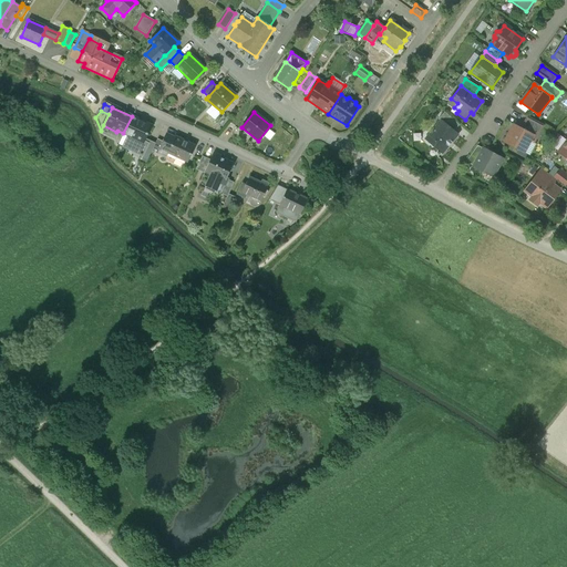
[(460,125),(444,113),(437,120),(441,122),(441,121),(454,132),(460,125)]
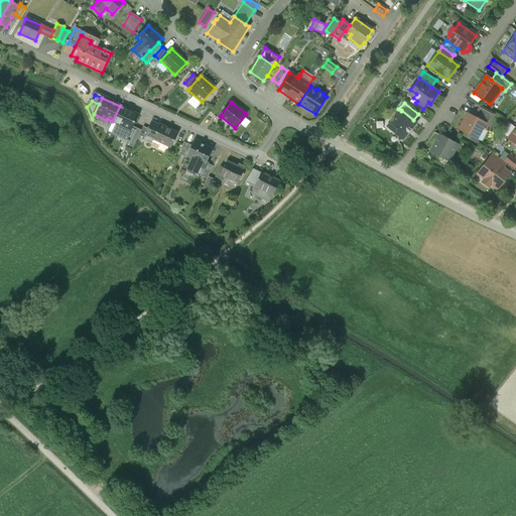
[(138,115),(120,106),(112,121),(118,124),(131,130),(131,129),(132,127),(138,115)]
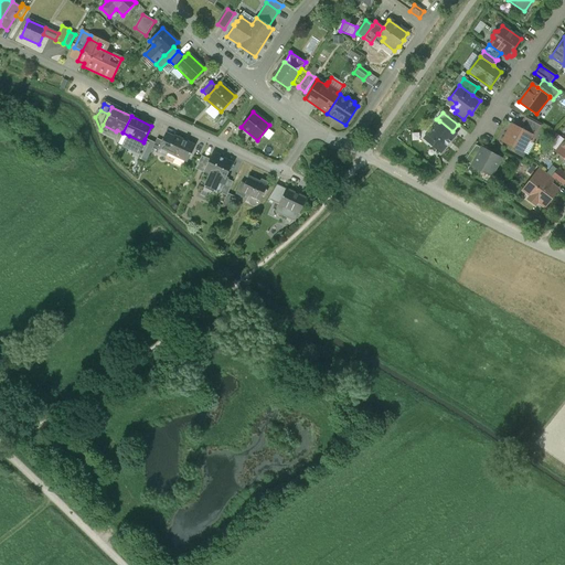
[(542,126),(525,117),(519,128),(531,135),(529,141),(532,144),(542,126)]
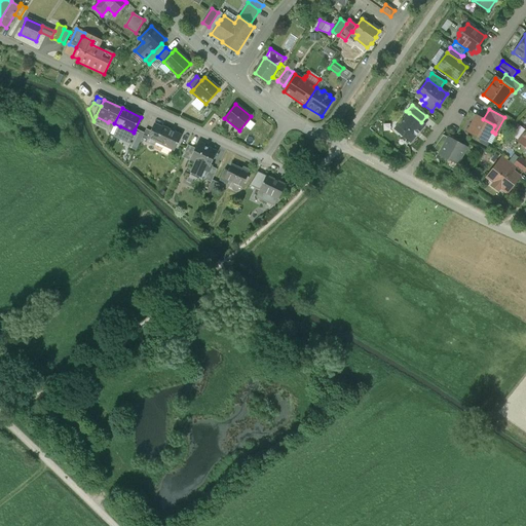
[(421,122),(409,112),(409,113),(399,125),(401,127),(397,132),(410,143),(415,136),(415,137),(419,132),(418,132),(424,124),(421,122)]
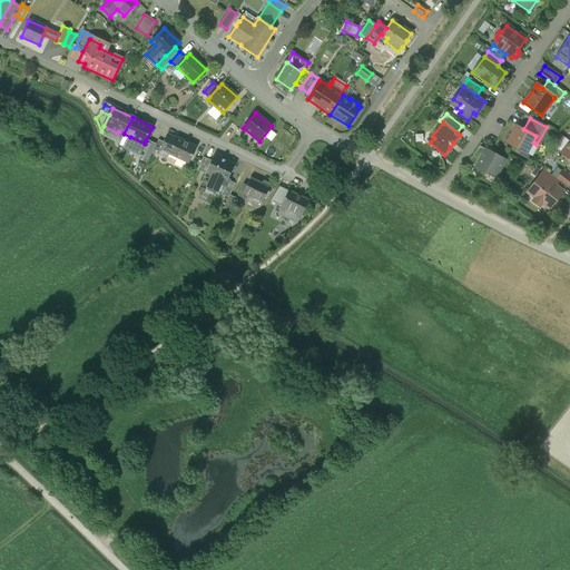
[(523,129),(517,126),(507,144),(527,154),(533,143),(536,136),(523,129)]
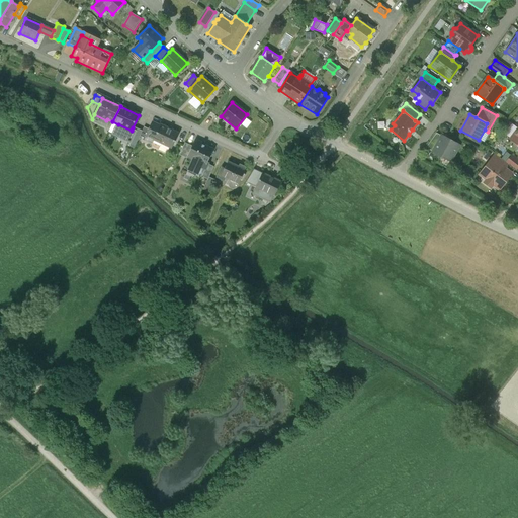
[(178,134),(160,125),(160,126),(153,122),(149,131),(156,134),(153,140),(154,140),(161,144),(172,149),(178,134)]
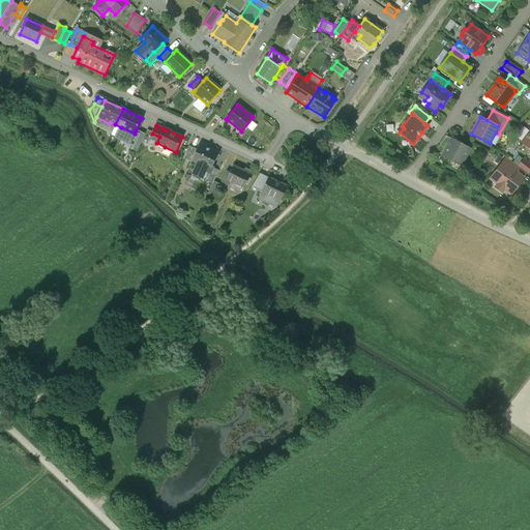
[(135,134),(121,127),(117,138),(131,145),(133,146),(138,135),(135,133),(135,134)]
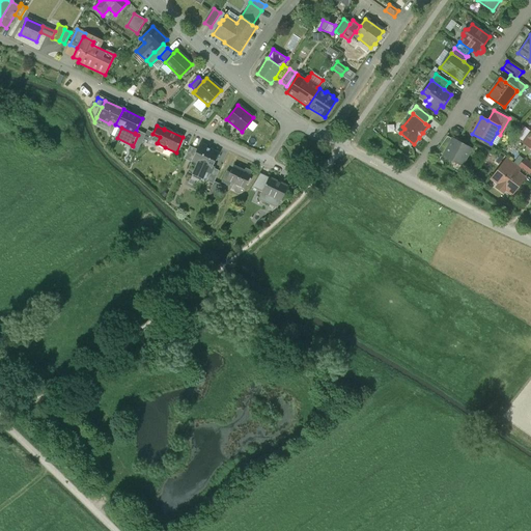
[(145,135),(136,131),(135,133),(138,135),(133,146),(132,145),(131,148),(137,151),(142,142),(145,135)]
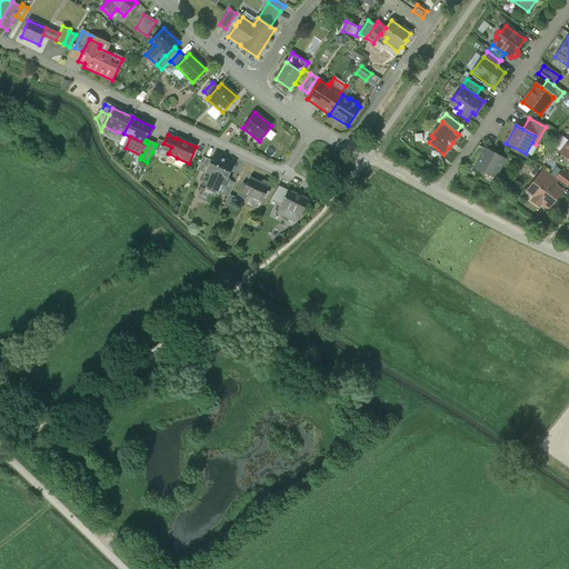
[(163,143),(158,140),(156,145),(152,152),(158,155),(163,143)]
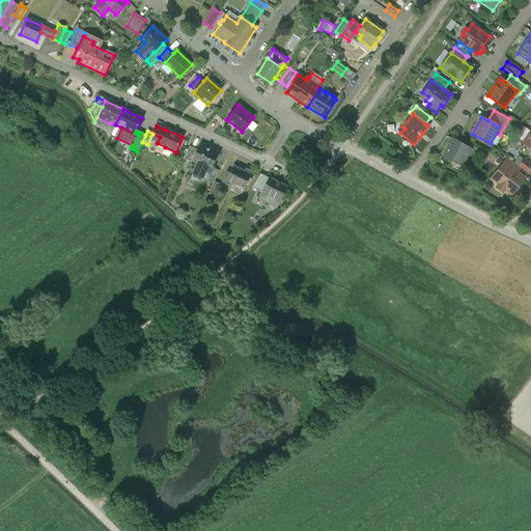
[(152,134),(147,144),(156,148),(158,143),(157,143),(160,137),(152,134)]
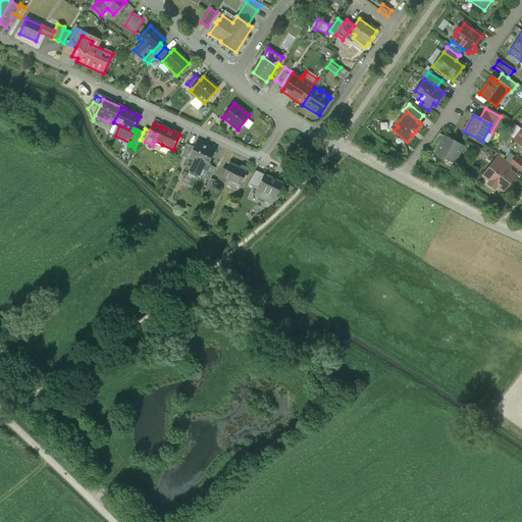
[(463,147),(439,135),(432,144),(438,148),(435,153),(454,163),(463,147)]
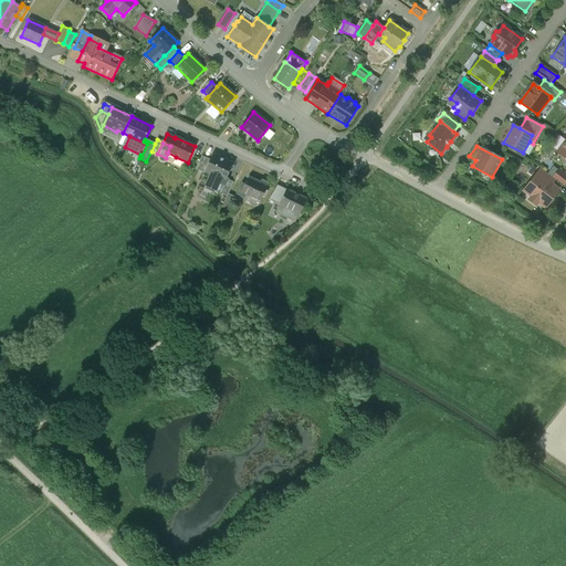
[(176,157),(168,153),(166,158),(165,160),(173,164),(176,157)]
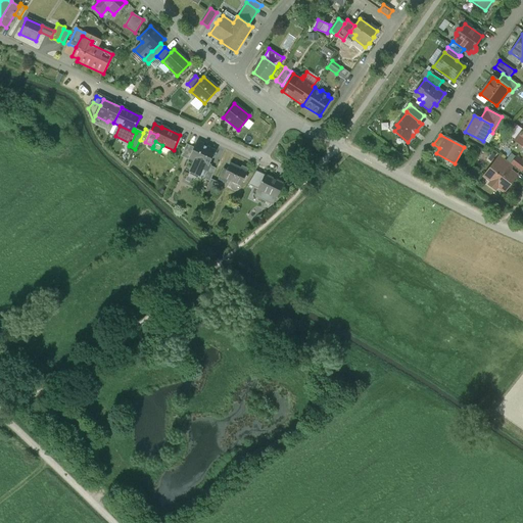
[(216,151),(200,145),(200,144),(196,142),(194,148),(189,158),(195,161),(194,162),(195,163),(192,168),(200,172),(201,170),(206,172),(207,172),(209,165),(210,164),(209,164),(216,151)]
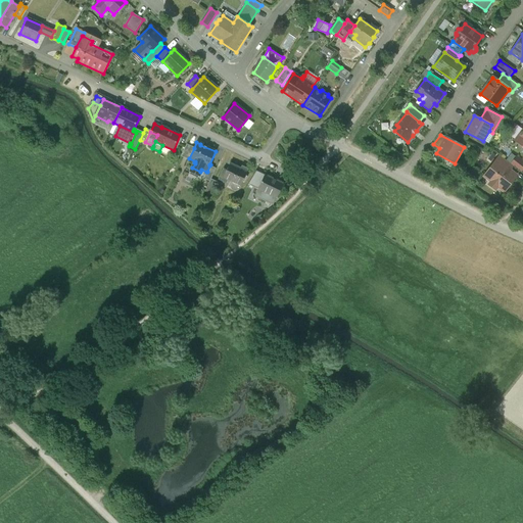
[(194,148),(187,144),(181,156),(188,160),(189,158),(194,148)]
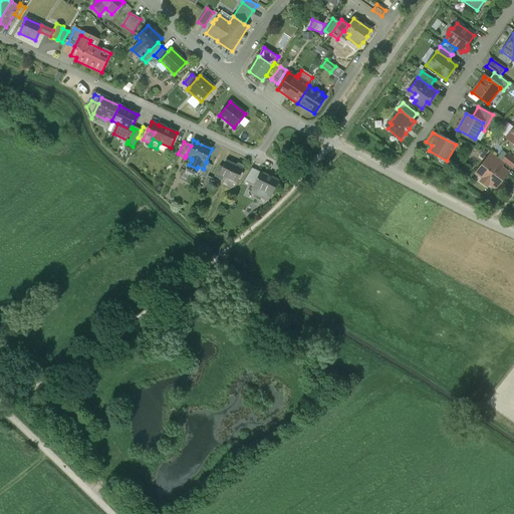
[(432,146),(426,142),(422,147),(429,151),(432,146)]
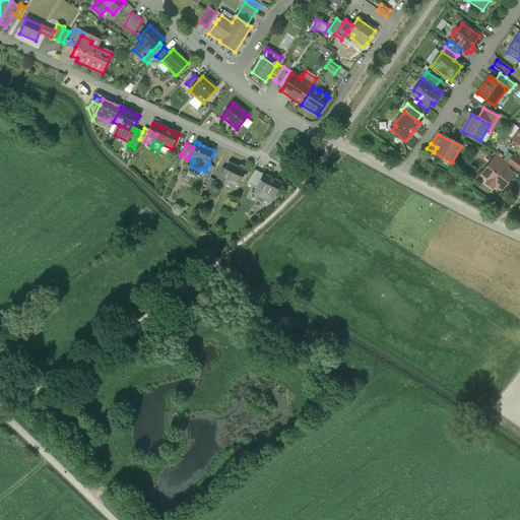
[(503,159),(498,156),(495,160),(499,165),(503,159)]
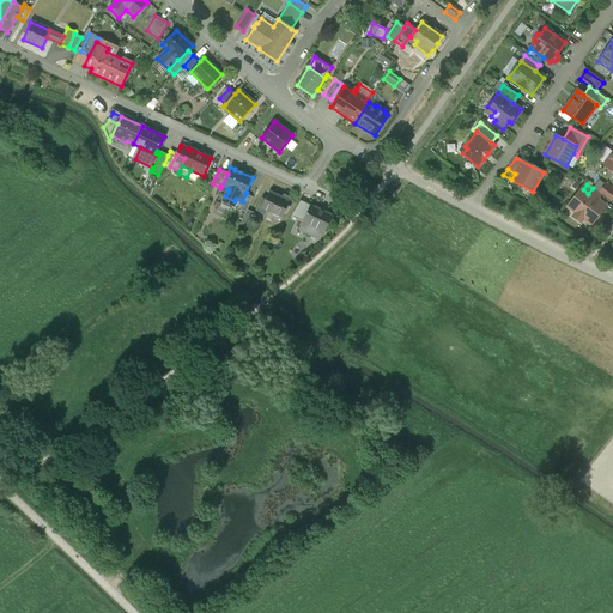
[(612,196),(612,190),(605,184),(599,193),(611,201),(612,196)]
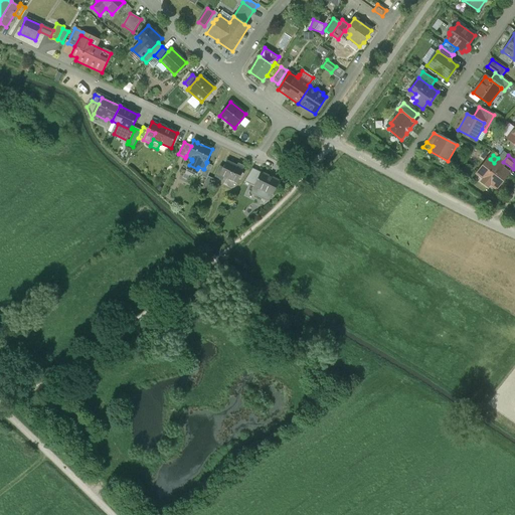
[(505,164),(498,158),(494,163),(501,168),(505,164)]
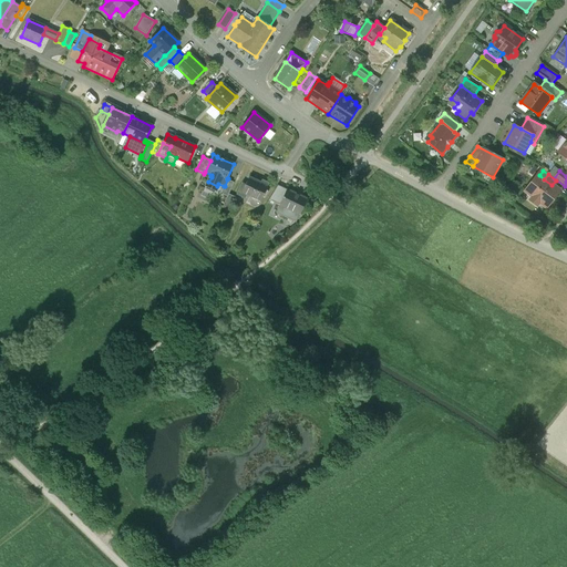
[(544,179),(539,175),(526,192),(533,197),(532,199),(537,204),(539,202),(545,206),(558,191),(552,185),(544,179)]
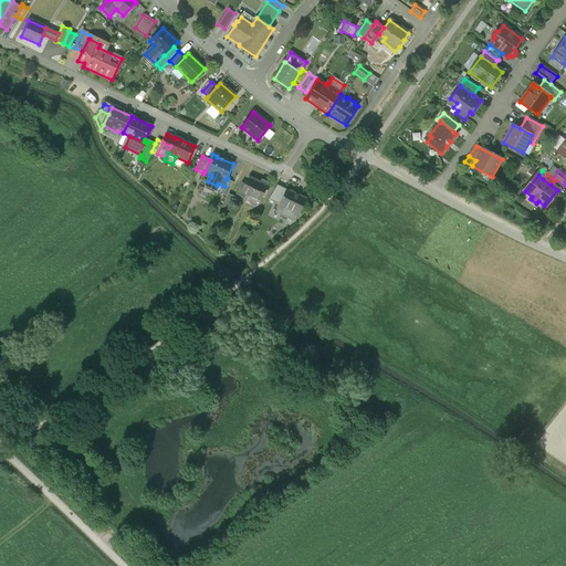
[(260,182),(249,177),(245,185),(242,184),(237,195),(244,198),(245,195),(260,201),(268,186),(268,184),(261,180),(260,182)]
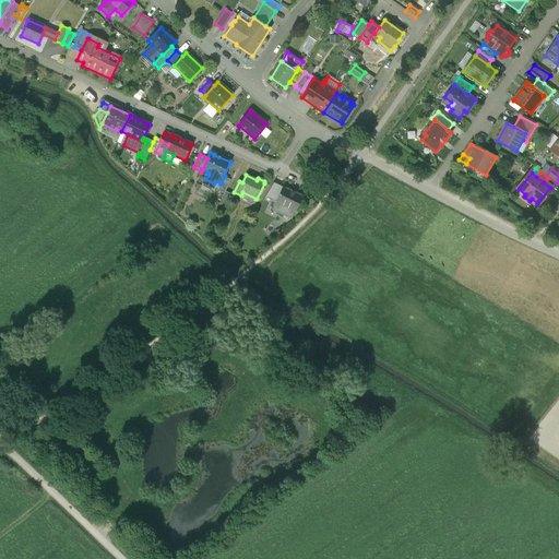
[(224,177),(222,183),(221,183),(217,191),(224,194),(225,192),(230,180),(224,177)]
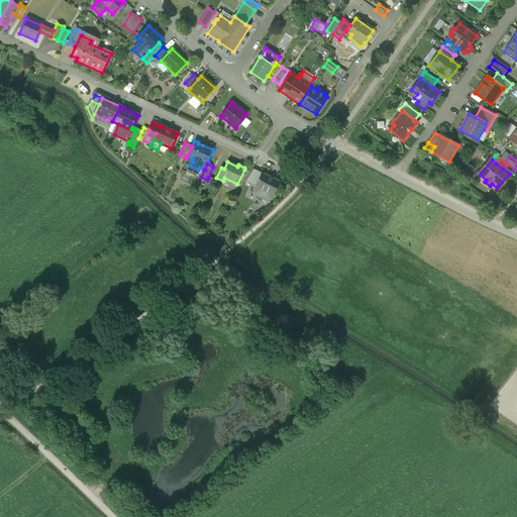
[(280,182),(262,173),(254,188),(273,196),(280,182)]
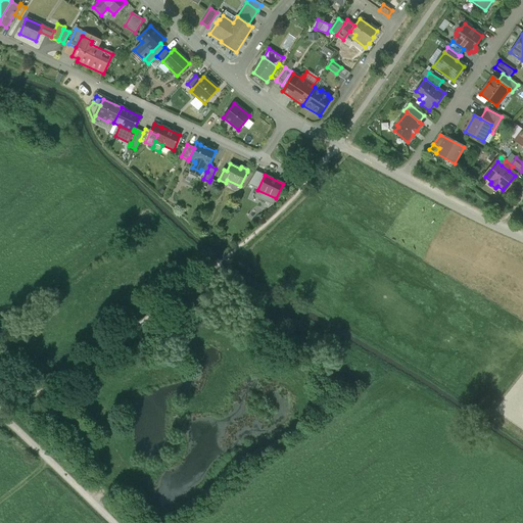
[(209,182),(205,192),(212,195),(218,184),(210,180),(209,182)]
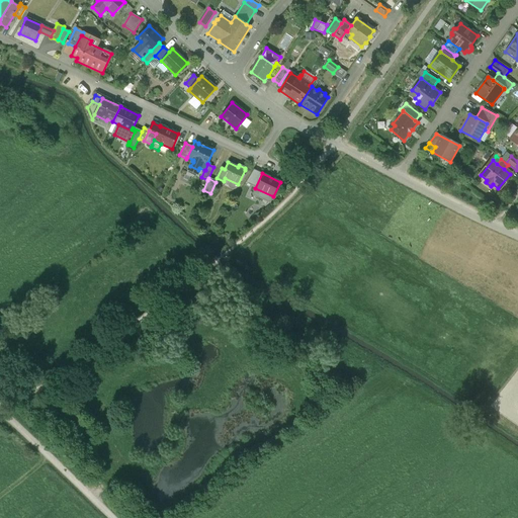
[(248,192),(242,189),(235,200),(241,204),(248,192)]
